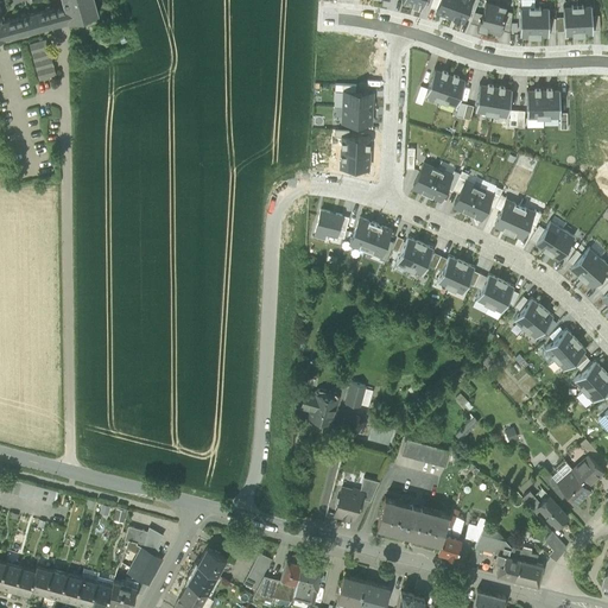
[(99,13),(94,0),(63,0),(65,5),(69,21),(99,13)]
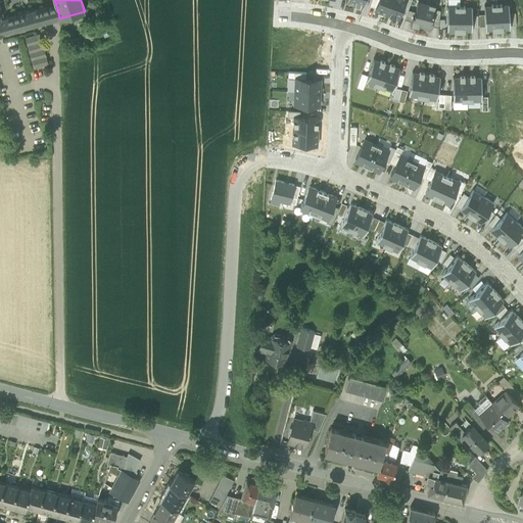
[(390,0),(378,0),(376,7),(375,9),(386,13),(390,0)]
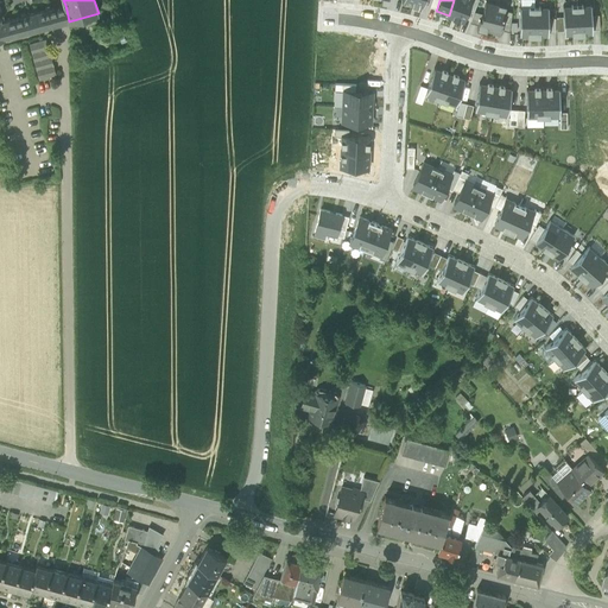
[(454,0),(449,16),(463,20),(467,10),(469,0),(454,0)]
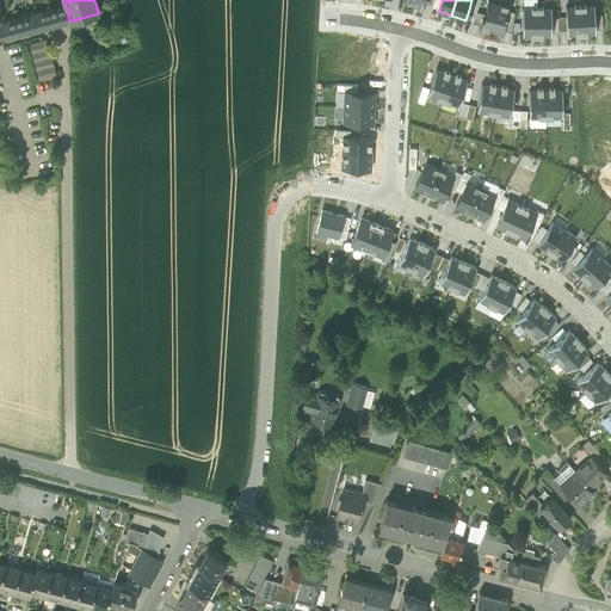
[(471,0),(469,10),(476,12),(476,10),(480,0),(471,0)]
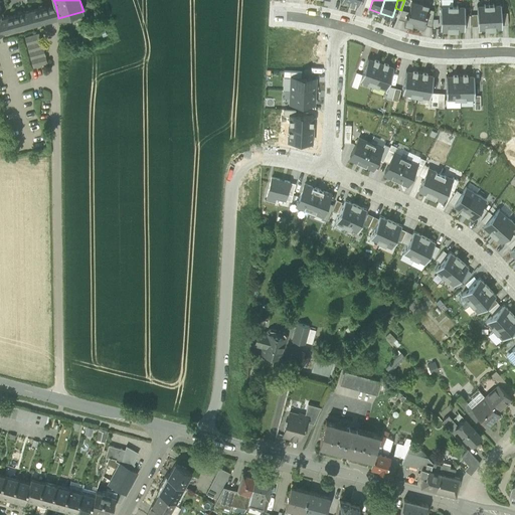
[(428,3),(414,0),(410,0),(408,10),(407,14),(406,14),(404,19),(403,23),(411,25),(412,23),(424,26),(424,24),(426,19),(424,19),(427,8),(428,3)]
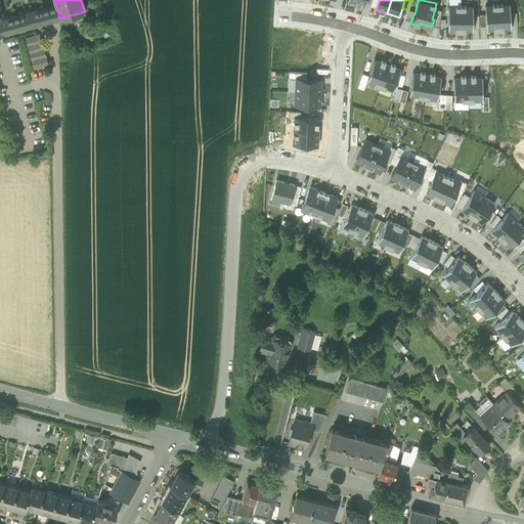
[(497,3),(485,4),(485,13),(486,26),(486,29),(498,29),(497,3)]
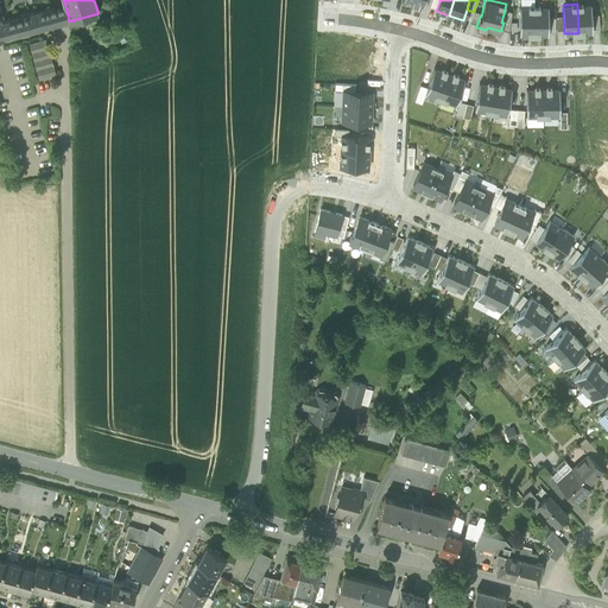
[(591,4),(577,4),(578,33),(593,32),(593,29),(593,14),(591,4)]
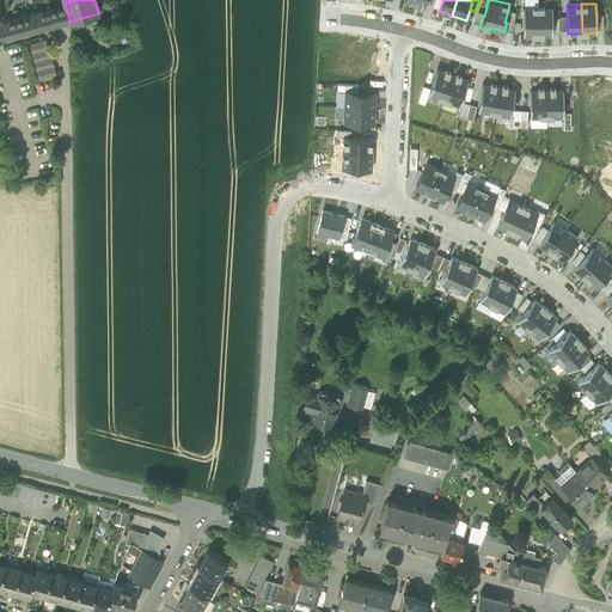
[(66,5),(54,8),(59,24),(69,22),(66,5)]
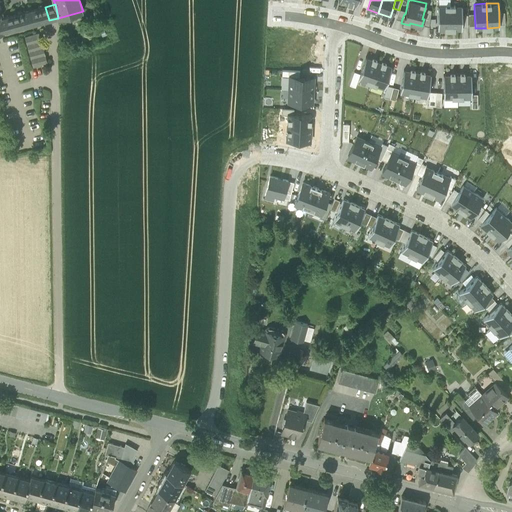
[(450,5),(438,5),(438,13),(438,25),(438,29),(450,29),(450,5)]
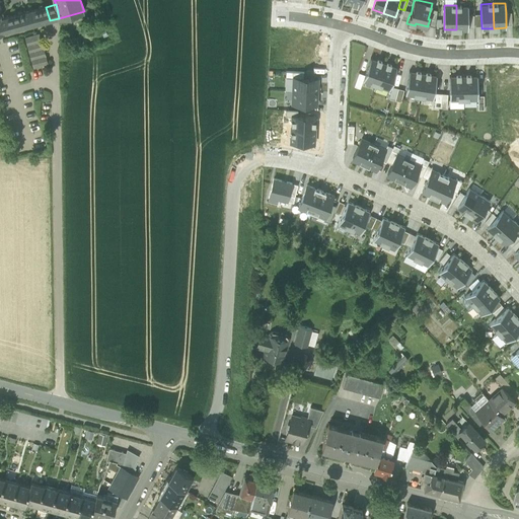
[(468,5),(456,5),(456,29),(468,29),(468,26),(468,14),(468,5)]
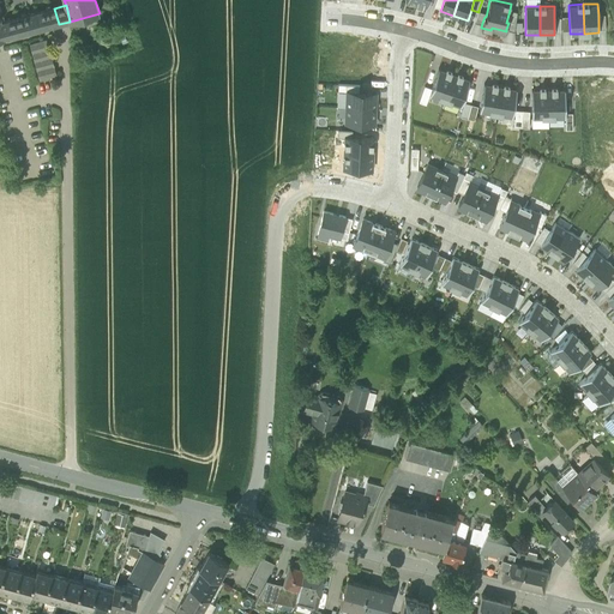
[(6,38),(59,24),(54,8),(1,22),(6,38)]
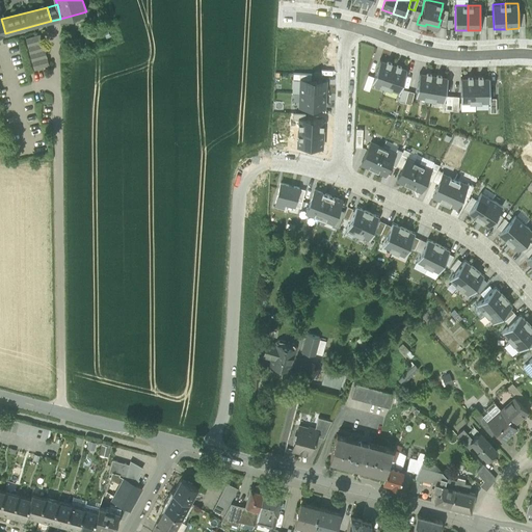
[(415,10),(411,19),(418,20),(420,15),(421,15),(422,10),(415,8),(415,10)]
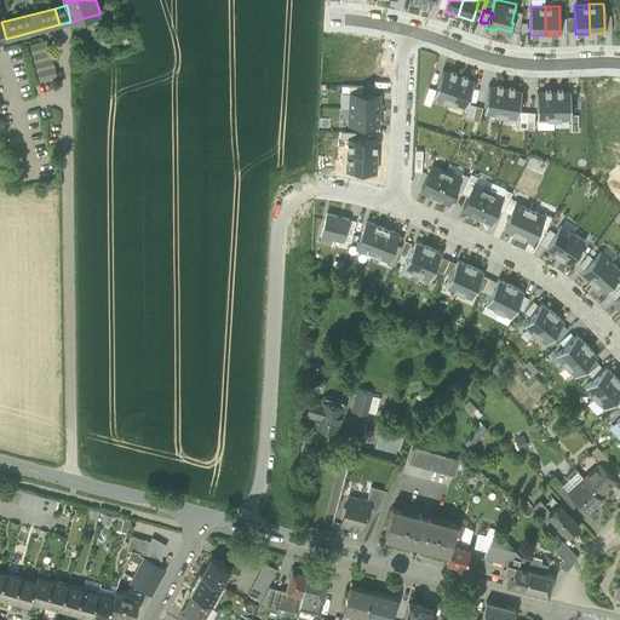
[(520,32),(522,11),(515,10),(511,23),(514,23),(511,29),(520,32)]
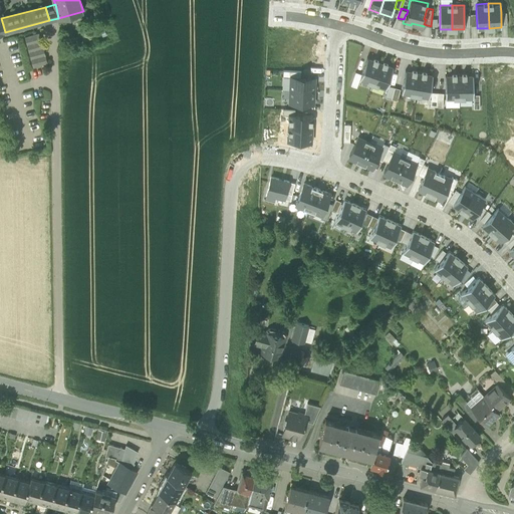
[(25,37),(31,59),(45,55),(39,33),(25,37)]
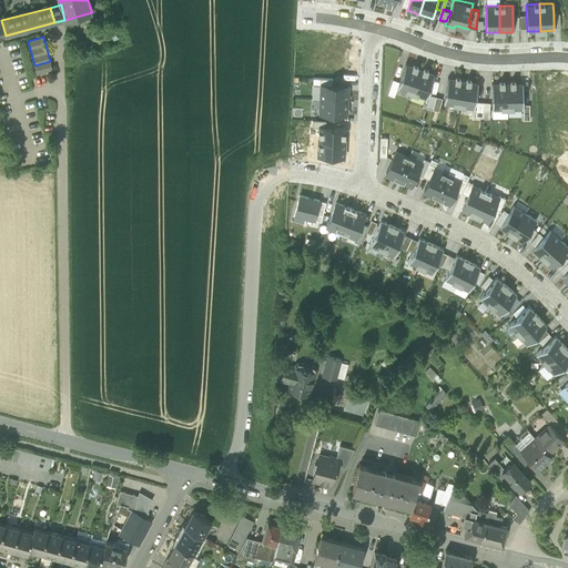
[(53,70),(50,61),(34,66),(37,74),(53,70)]
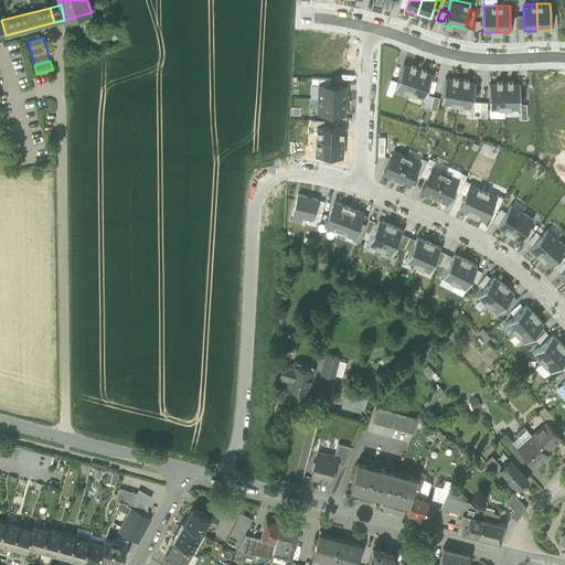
[(411,65),(403,62),(397,81),(394,87),(409,92),(418,67),(415,66),(416,65),(411,63),(411,65)]
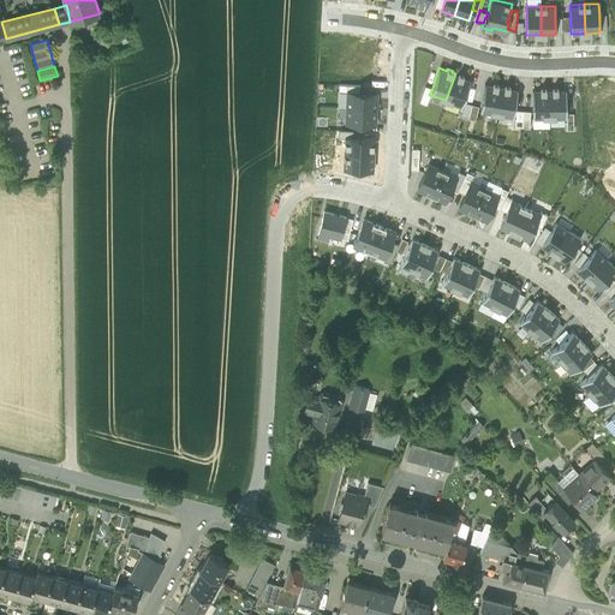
[(464,75),(459,73),(458,75),(455,73),(446,100),(461,106),(471,79),(463,77),(464,75)]
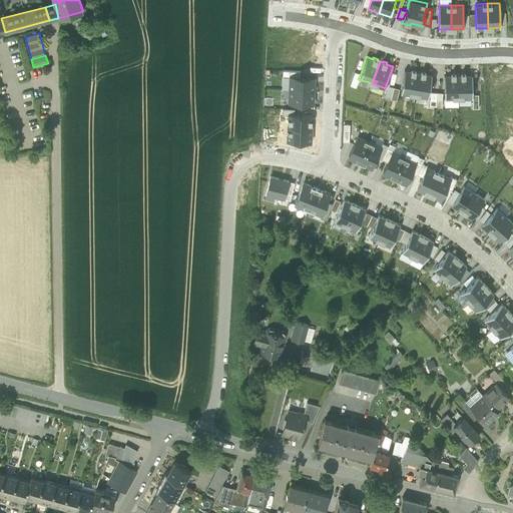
[(411,70),(404,69),(401,92),(414,95),(418,71),(416,71),(416,69),(411,69),(411,70)]
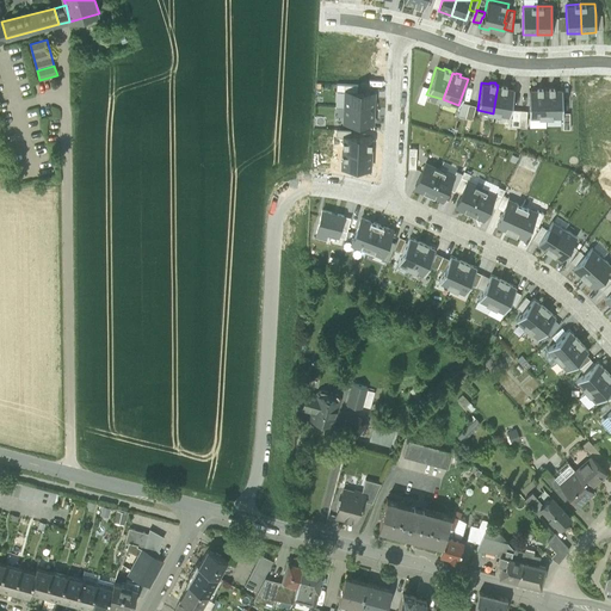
[(507,85),(501,84),(501,86),(498,85),(493,113),(510,116),(514,88),(506,87),(507,85)]
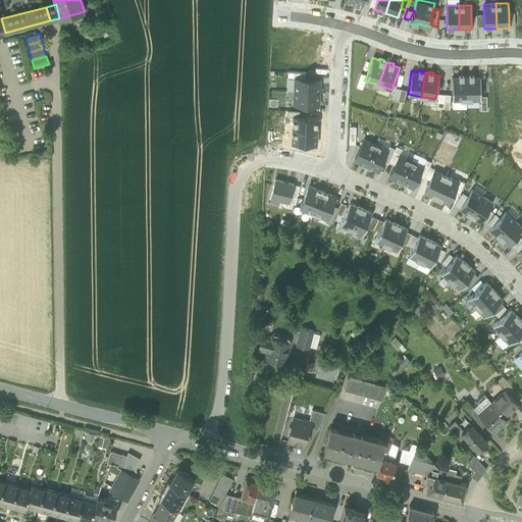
[(361,72),(356,86),(362,88),(364,81),(367,74),(361,72)]
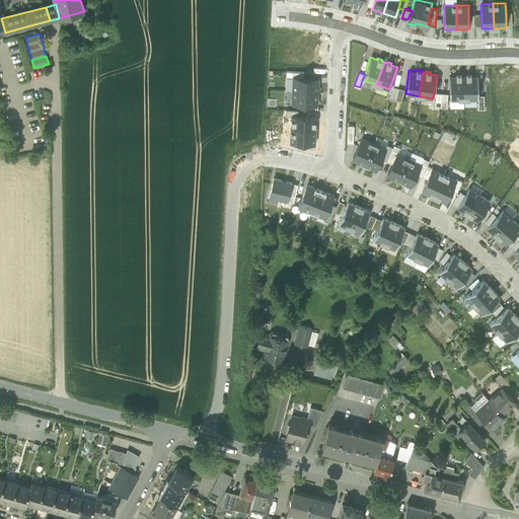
[(449,75),(449,99),(463,99),(463,75),(460,75),(460,74),(456,74),(456,75),(449,75)]
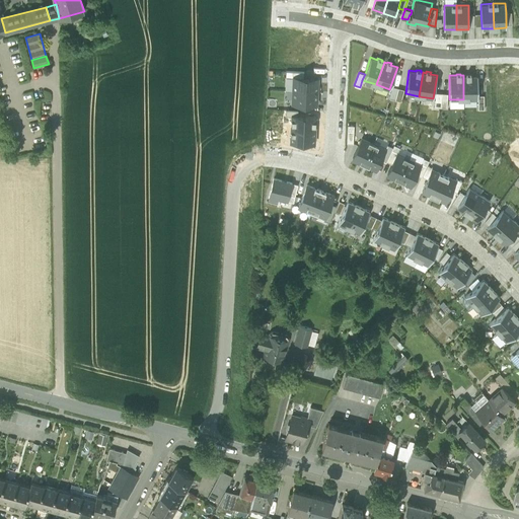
[(477,94),(477,75),(470,75),(470,74),(466,74),(466,75),(463,75),(463,99),(477,98),(477,94)]
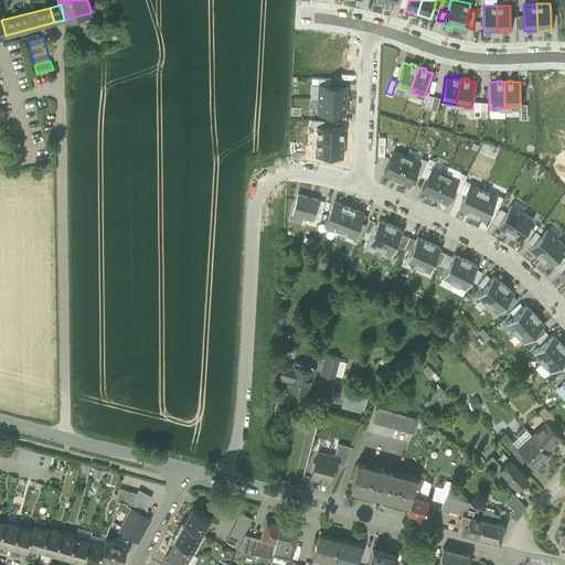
[(309,98),(319,98),(319,84),(310,84),(309,98)]
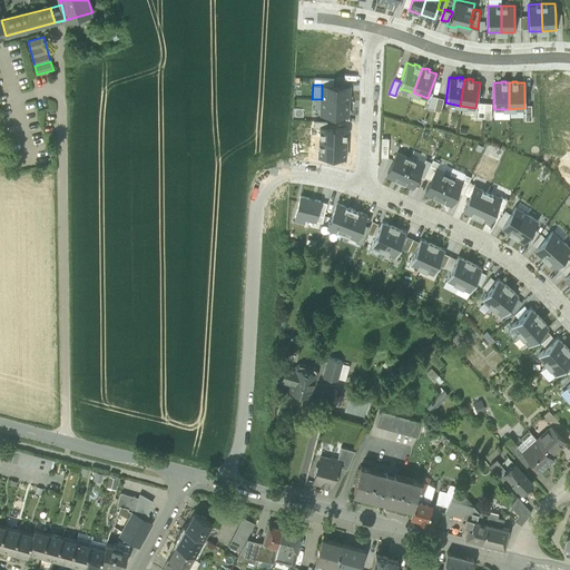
[(322,85),(322,99),(349,100),(349,86),(333,85),(322,85)]
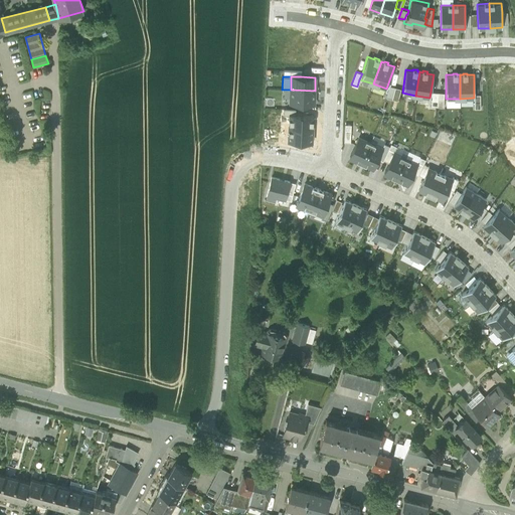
[(514,76),(501,93),(514,104),(514,76)]
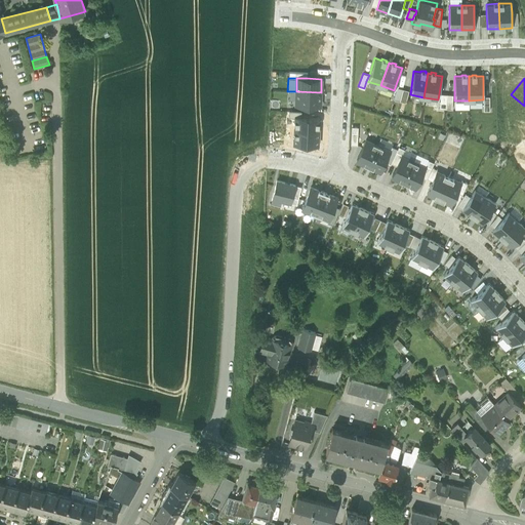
[(403,89),(397,87),(394,99),(400,101),(403,89)]
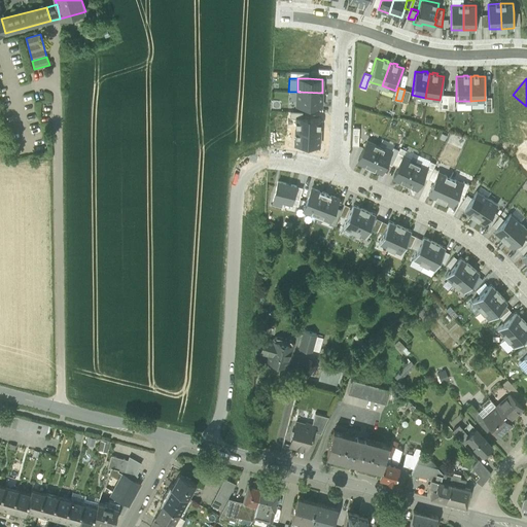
[(407,103),(410,91),(405,90),(401,101),(407,103)]
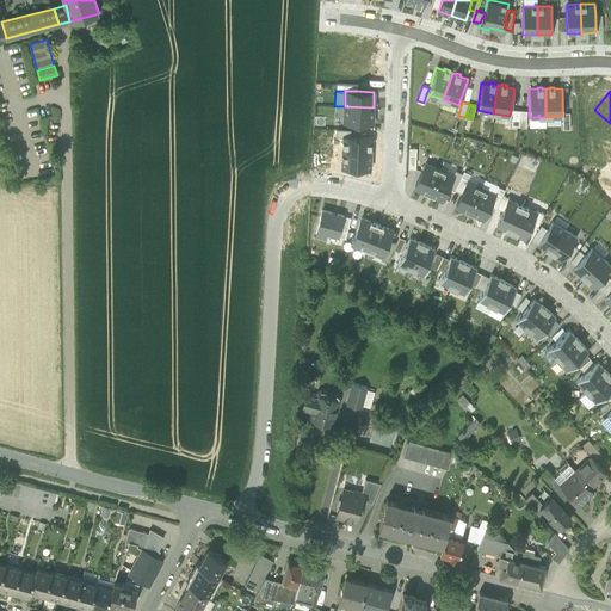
[(345,106),(344,122),(372,123),(374,107),(345,106)]
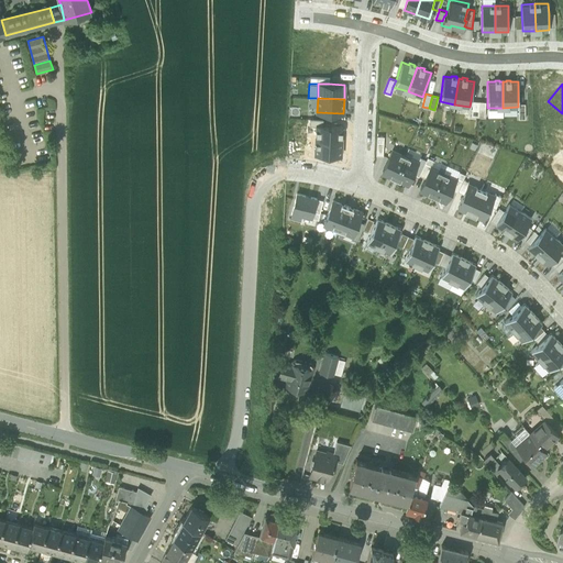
[(317,125),(316,140),(342,141),(343,127),(322,125),(317,125)]
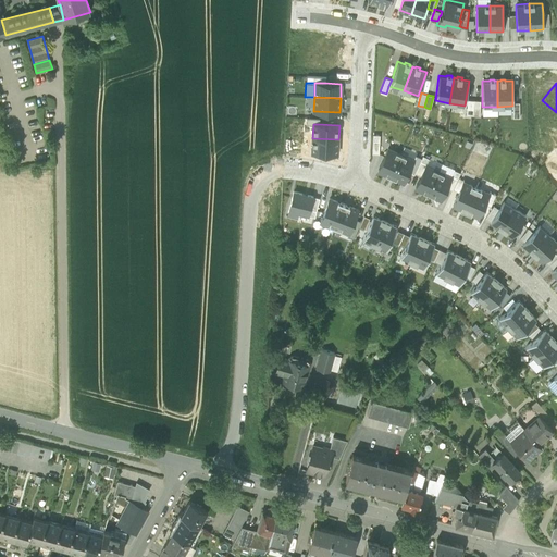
[(337,155),(338,139),(312,138),(311,152),(324,153),(337,155)]
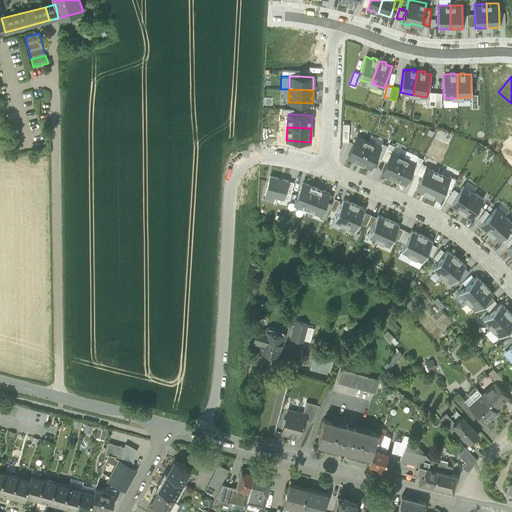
[(359,162),(368,141),(357,136),(347,157),(359,162)]
